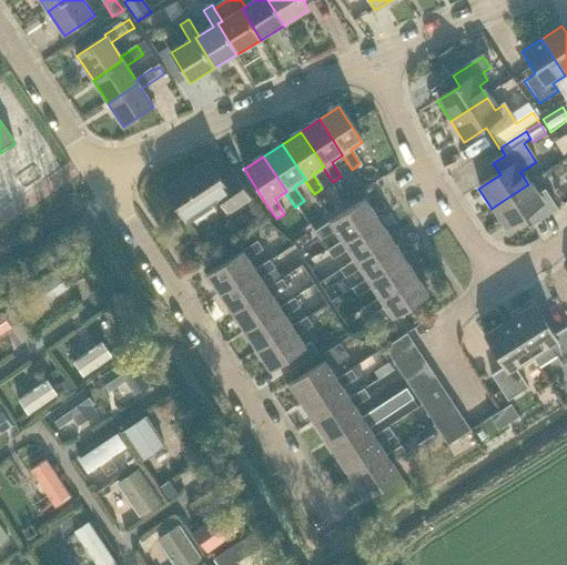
[(222,183),(209,163),(166,192),(185,221),(218,199),(229,215),(251,201),(234,174),(222,183)]
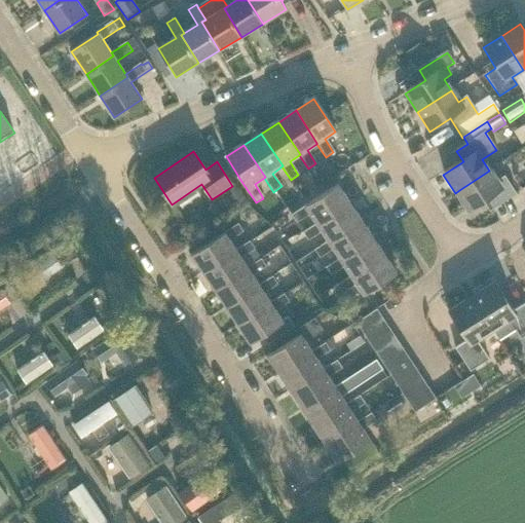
[(494,209),(516,195),(503,178),(496,182),(489,171),(459,190),(455,193),(466,212),(487,198),(494,209)]
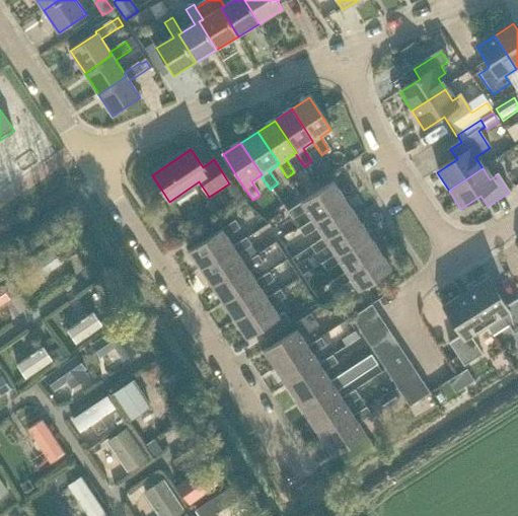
[(312,222),(345,201),(333,183),(288,213),(293,221),(306,212),(312,222)]
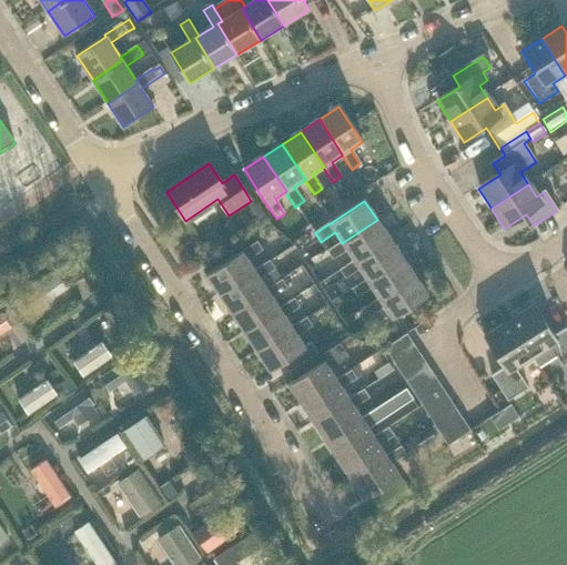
[(377,220),(342,243),(327,252),(333,261),(347,251),(354,261),(355,262),(390,239),(377,220)]
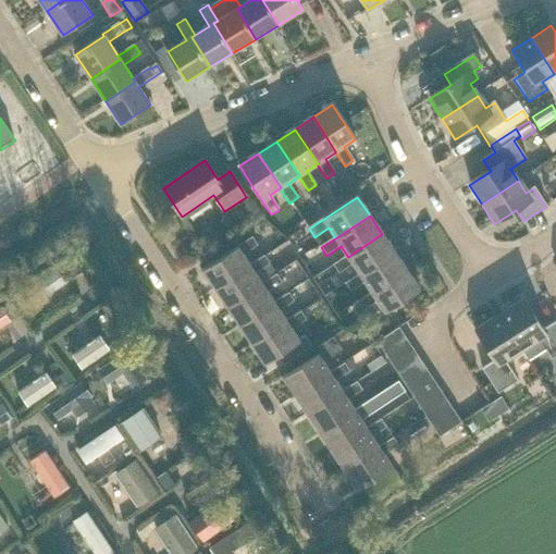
[(382,234),(348,257),(347,256),(333,266),(338,274),(353,265),(359,275),(360,275),(394,253),(382,234)]
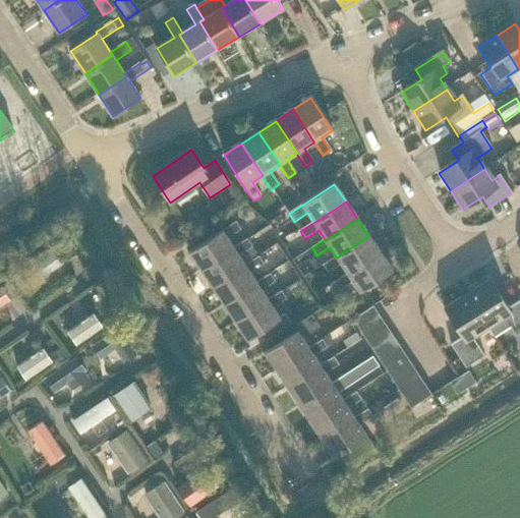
[(201,271),(234,249),(228,239),(241,230),(236,223),(190,252),(201,271)]
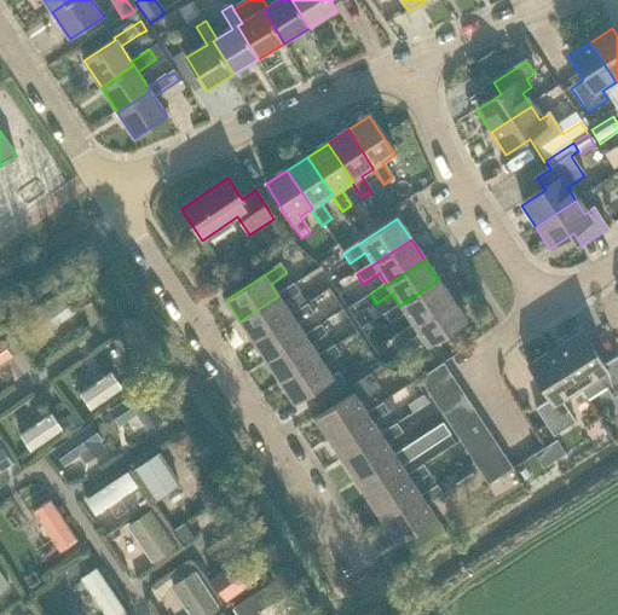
[(414,325),(414,326),(451,301),(438,280),(400,306),(399,306),(385,315),(391,325),(406,314),(414,325)]
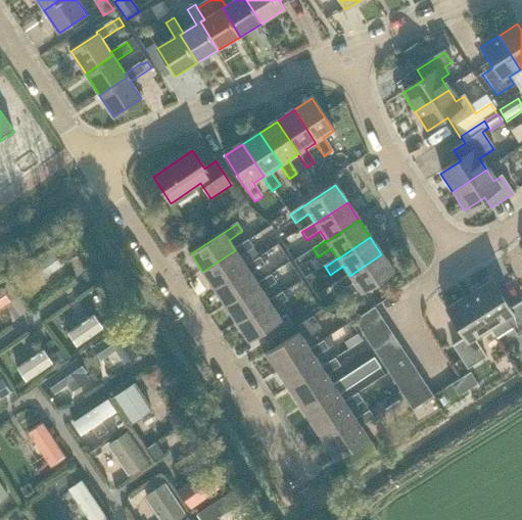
[(215,289),(247,268),(246,267),(240,257),(253,248),(248,241),(235,250),(202,272),(215,289)]
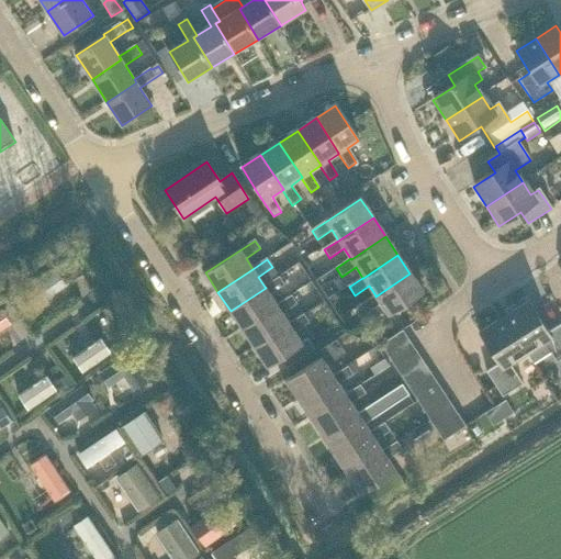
[(40,312),(71,290),(60,274),(29,297),(40,312)]
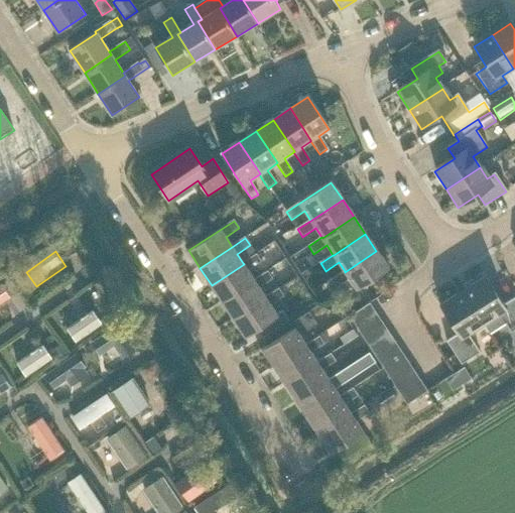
[(345,271),(332,280),(323,286),(328,294),(337,288),(350,279),(357,289),(388,269),(376,251),(345,272),(345,271)]
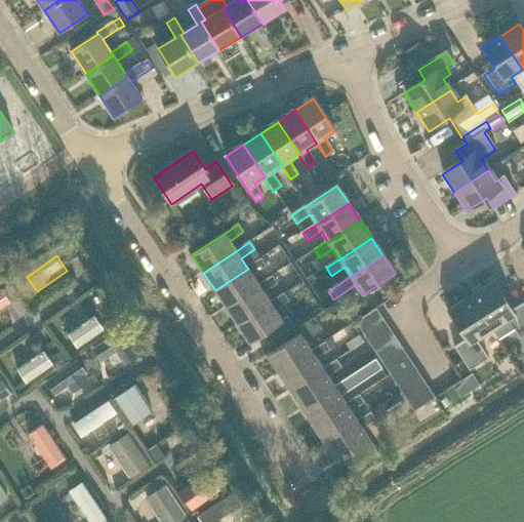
[(227,308),(259,286),(258,286),(252,276),(267,267),(260,259),(247,268),(248,269),(215,290),(227,308)]
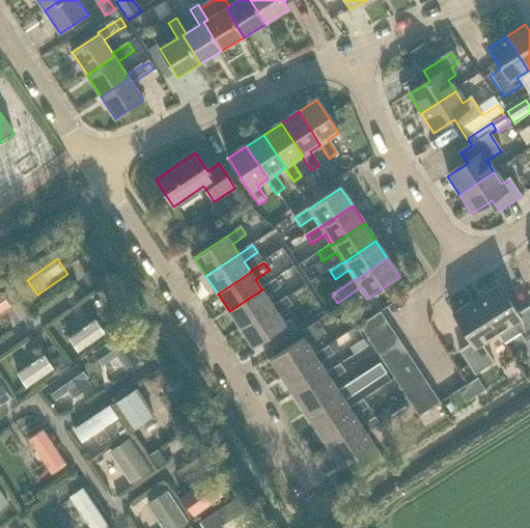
[(241,329),(274,307),(274,306),(268,297),(281,287),(276,280),(261,289),(262,289),(229,311),(241,329)]
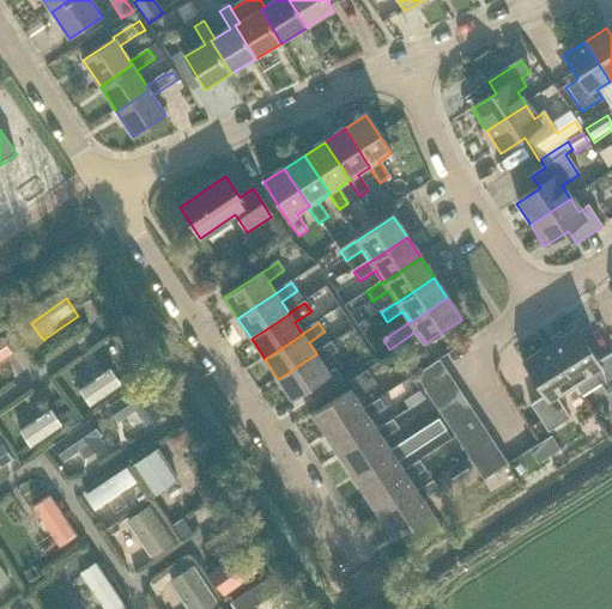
[(574,329),(547,347),(575,388),(576,387),(582,399),(600,387),(606,396),(611,393),(611,358),(610,355),(597,364),(574,329)]
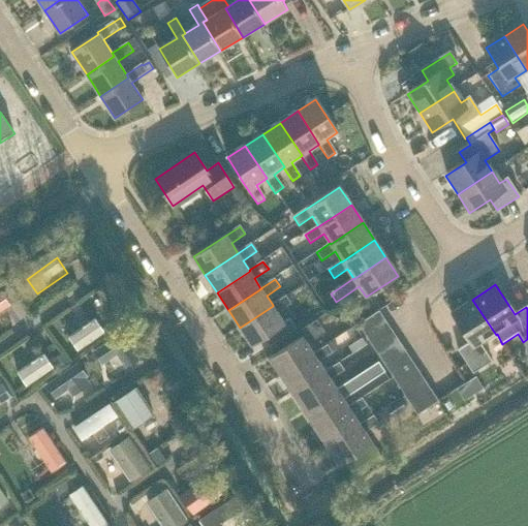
[(0,312),(13,304),(3,289),(0,291),(0,312)]
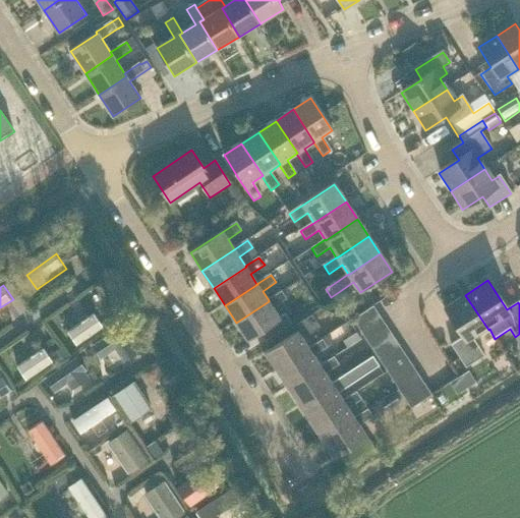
[(292,325),(285,315),(280,319),(274,308),(287,299),(282,292),(269,300),(269,301),(236,323),(248,341),(254,336),(260,333),(267,342),(292,325)]
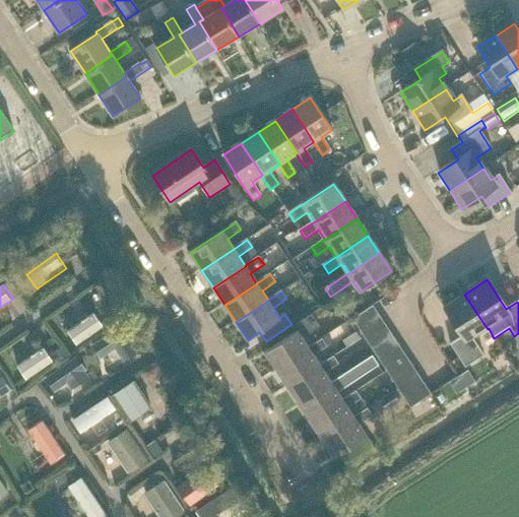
[(482,357),(471,339),(488,329),(464,295),(442,309),(460,337),(449,345),(464,369),(482,357)]
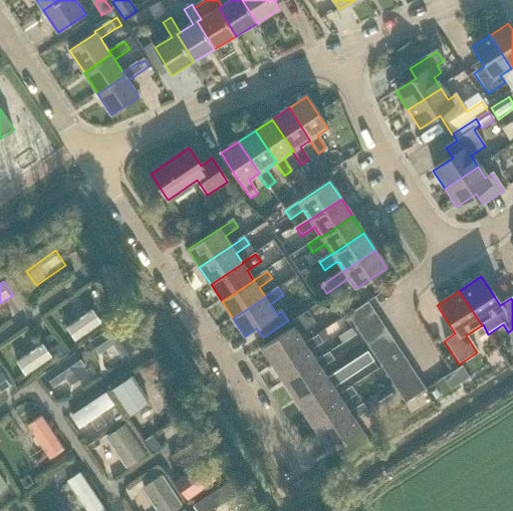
[(368,302),(348,315),(355,326),(375,312),(368,302)]
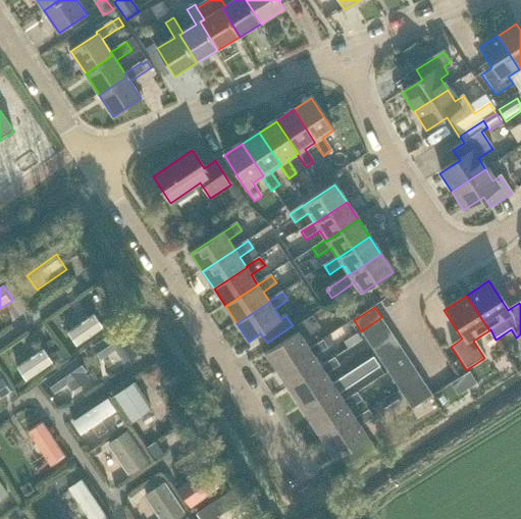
[(105,326),(96,313),(66,333),(75,347),(105,326)]
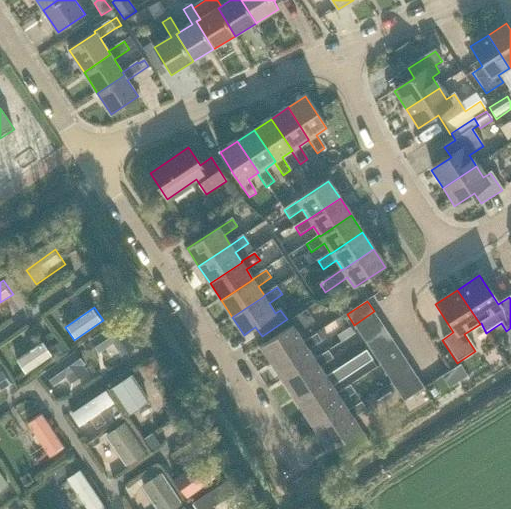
[(291,321),(294,325),(264,345),(261,347),(272,364),(304,343),(298,333),(314,323),(307,311),(291,321)]
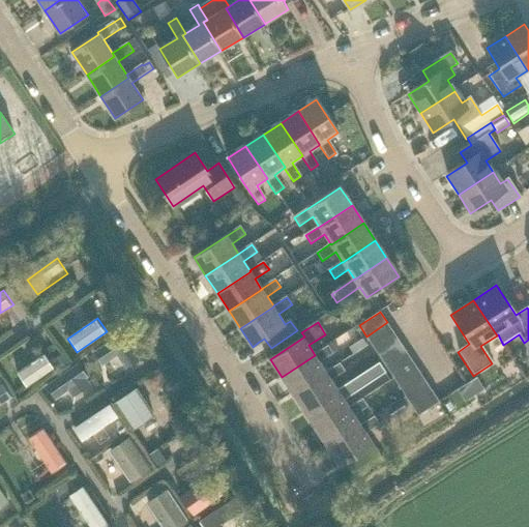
[(366,337),(373,346),(393,332),(387,322),(366,337)]
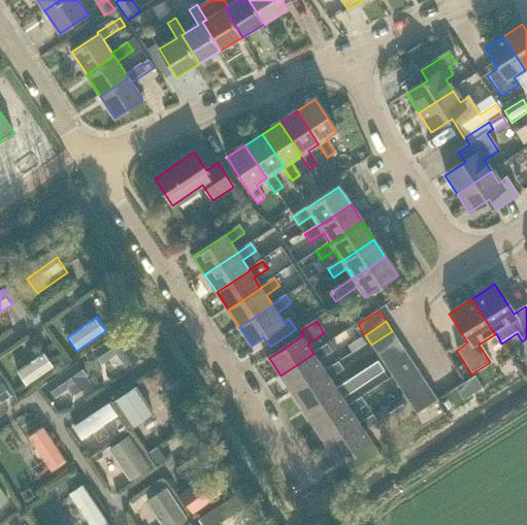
[(303,335),(300,331),(269,352),(272,356),(303,335)]
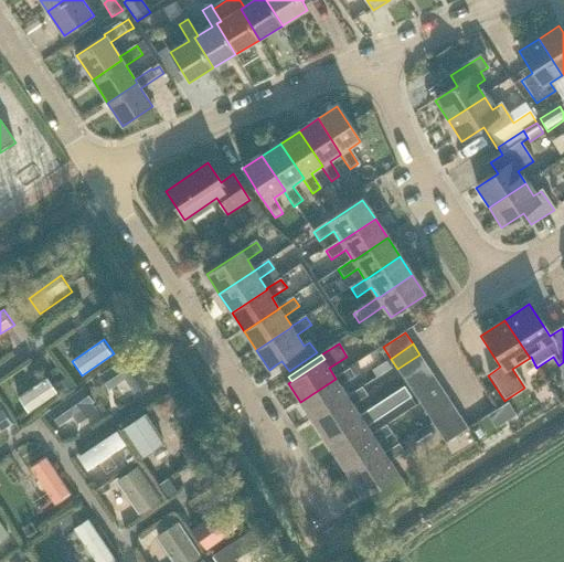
[(397,369),(404,380),(426,366),(419,354),(397,369)]
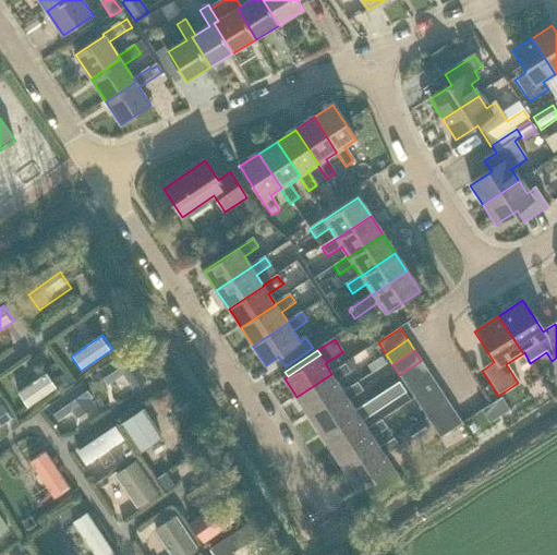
[(124,386),(143,374),(131,357),(112,370),(124,386)]
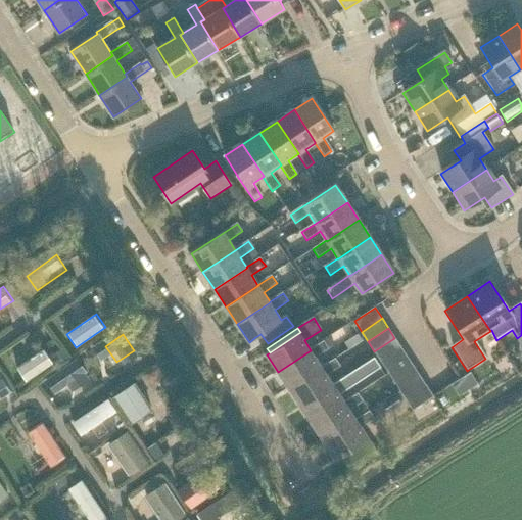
[(394,338),(374,351),(380,361),(400,347),(394,338)]
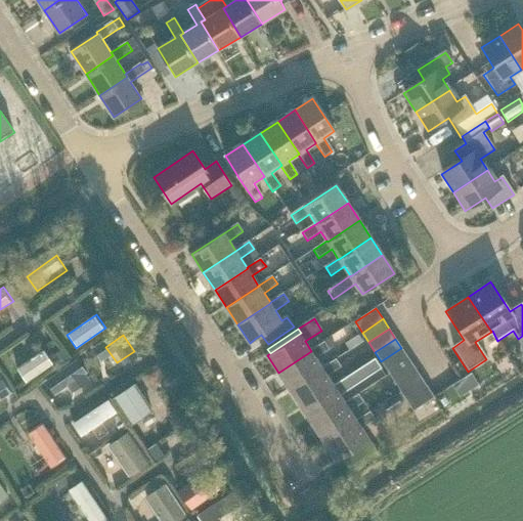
[(291,390),(323,370),(322,368),(316,359),(330,350),(324,342),(311,351),(278,373),(291,390)]
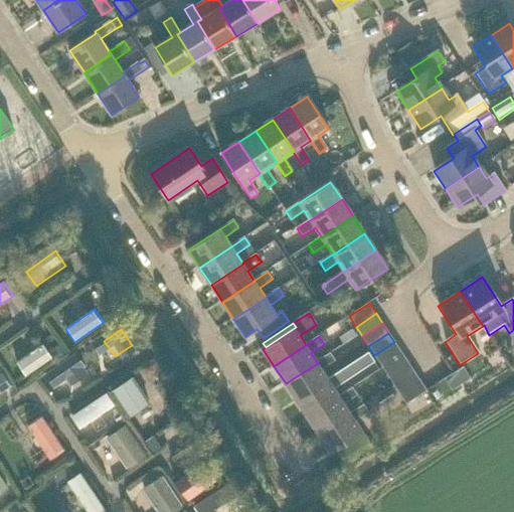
[(374,355),(381,365),(401,352),(394,342),(374,355)]
